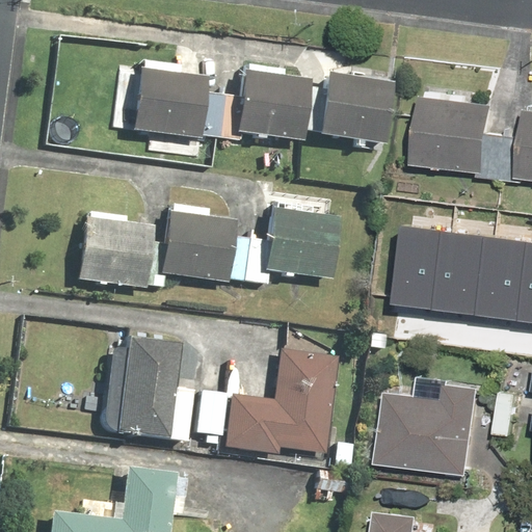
[(193,140),(294,143),(294,134),(304,134),(304,144),(380,147),(382,82),(280,79),(280,67),(225,65),(224,97),(194,96),(195,76),(171,75),(173,63),(135,62),(135,72),(123,72),(121,133),(142,133),(142,138),(193,140)]
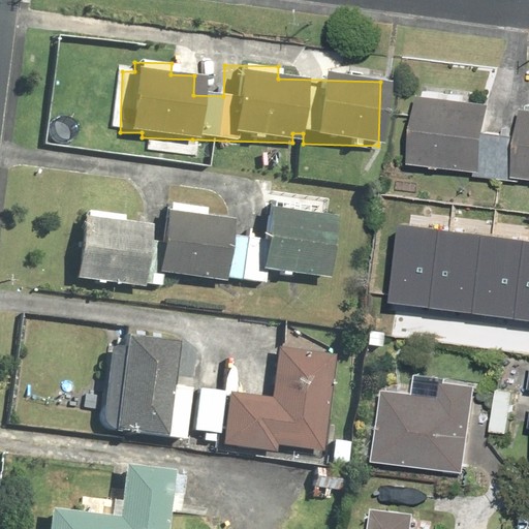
[(465,100),(466,93),(409,89),(404,166),(473,172),(472,176),(528,180),(528,109),(515,107),(512,126),(499,125),(499,133),(484,132),(486,102),(465,100)]
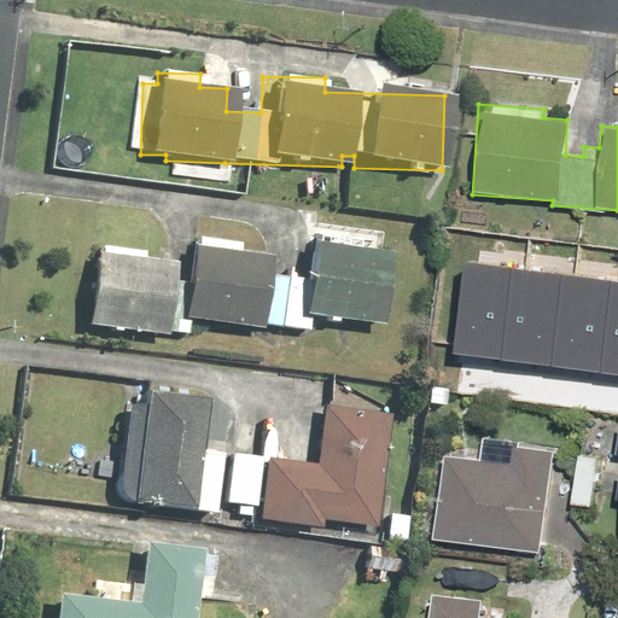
[(209,250),(210,240),(184,238),(179,285),(168,285),(170,262),(138,258),(138,249),(86,245),(77,330),(184,339),(185,322),(307,333),(307,321),(378,327),(385,250),(344,246),(345,238),(302,234),(297,281),(261,278),(262,258),(243,257),(244,243),(220,242),(219,250),(209,250)]
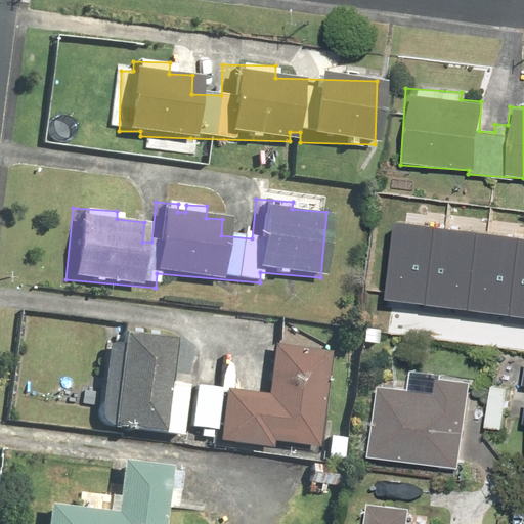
[(523,238),(395,222),(385,301),(523,319),(523,238)]
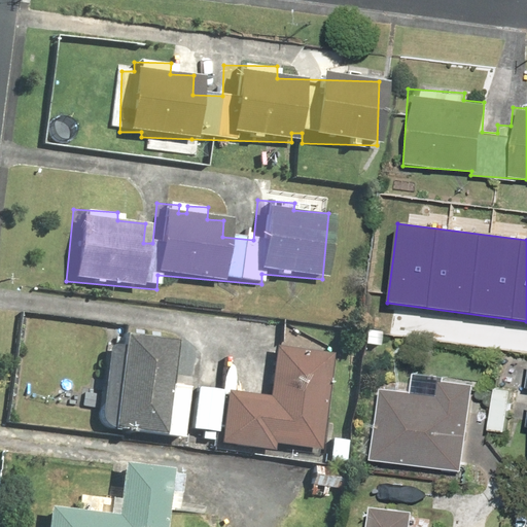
[(99,345),(91,429),(176,437),(180,389),(170,388),(175,341),(114,335),(112,347),(99,345)]
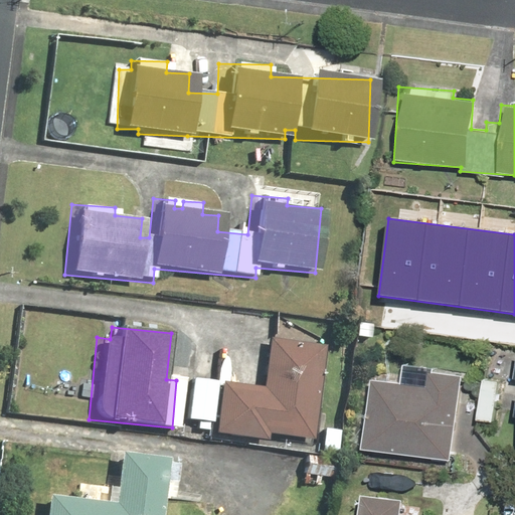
[(262,338),(255,387),(187,378),(181,420),(208,423),(207,436),(262,443),(263,433),(312,439),(323,345),(262,338)]
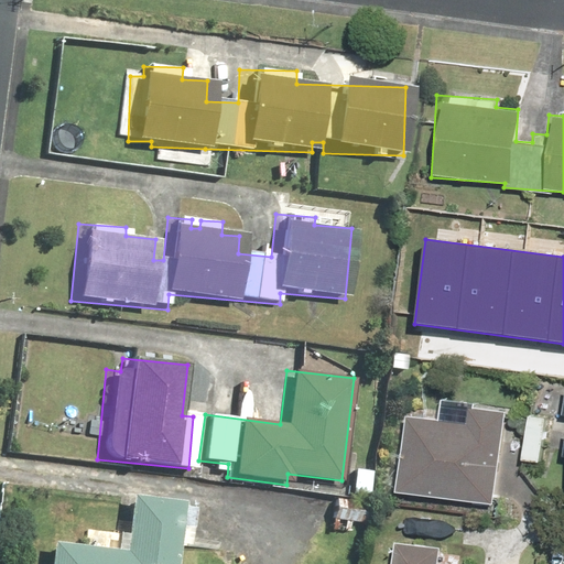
[(563,389),(534,388),(521,461),(538,464),(542,441),(563,445),(563,389)]
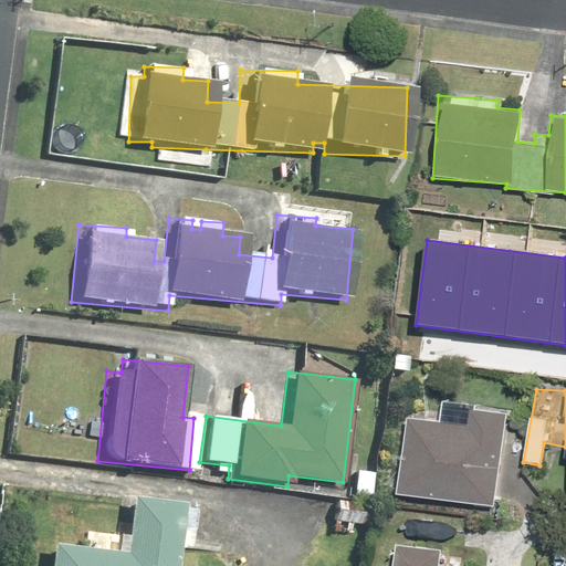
[(468,427),(405,418),(396,493),(496,505),(509,411),(470,407),(468,427)]
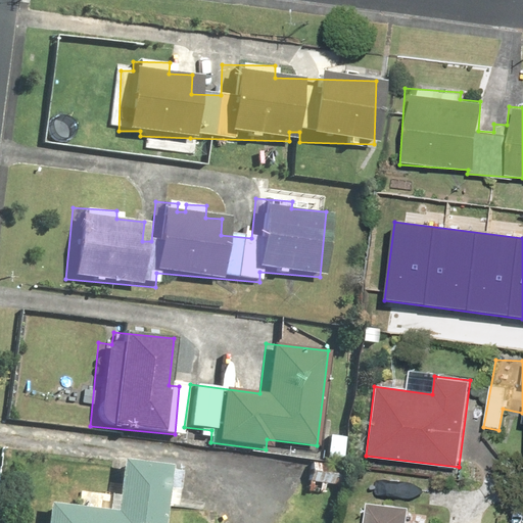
[(338,465),(340,438),(322,436),(320,463),(338,465)]
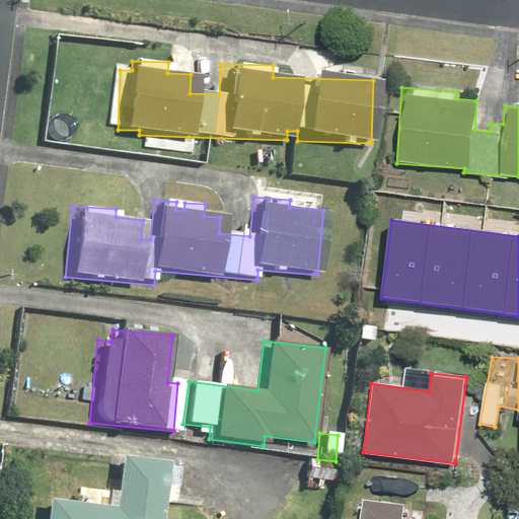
[(110,459),(108,489),(77,487),(76,502),(36,500),(34,518),(153,518),(157,462),(110,459)]
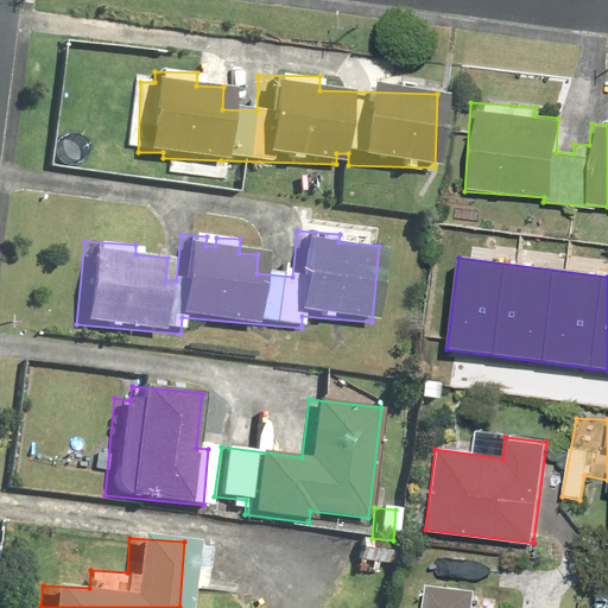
[(382,564),(384,551),(374,550),(374,542),(354,539),(352,574),(374,575),(374,564),(382,564)]
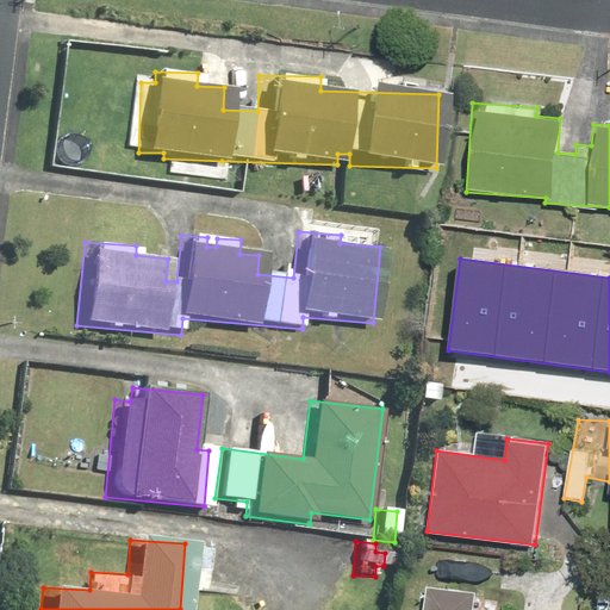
[(474,609),(475,595),(423,587),(419,609),(474,609)]
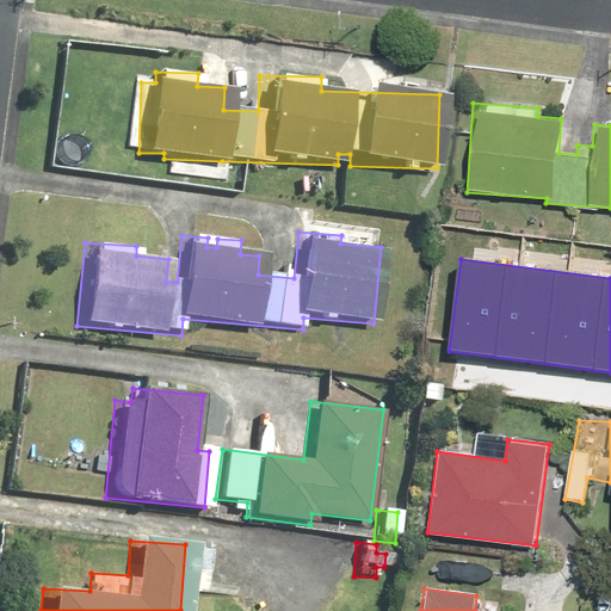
All buildings are outlined.
